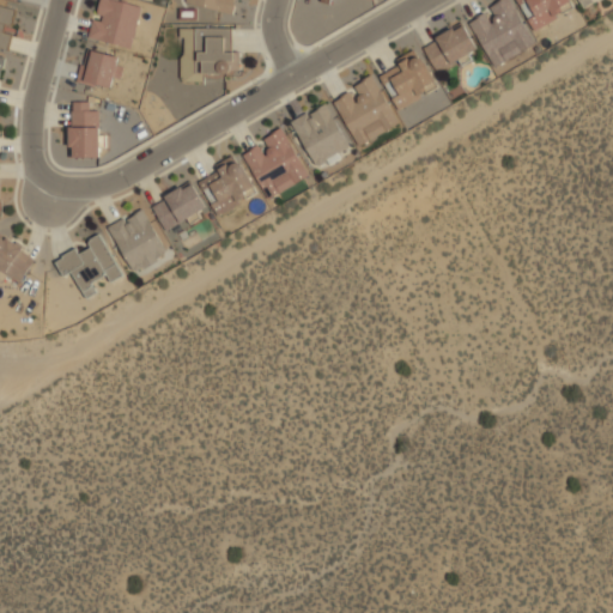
[(133,46),(141,5),(115,0),(96,0),(89,37),(133,46)]
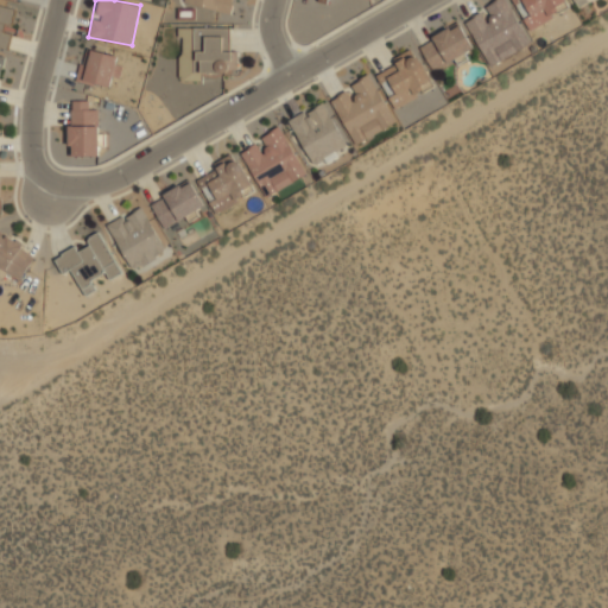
[(489,65),(536,42),(529,29),(569,7),(564,0),(498,0),(464,17),(489,65)]
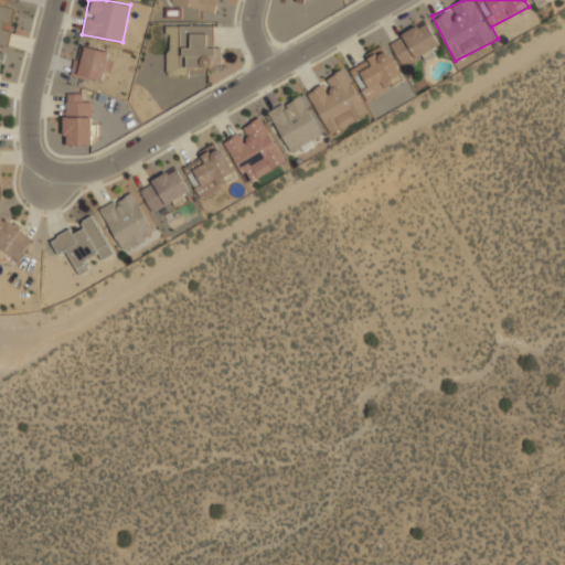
[(17,7),(0,3),(0,41),(9,43),(17,7)]
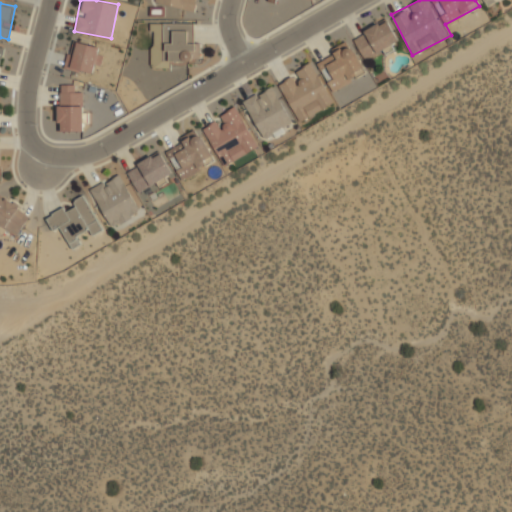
[(353,36),(366,61),(401,43),(388,18),(353,36)]
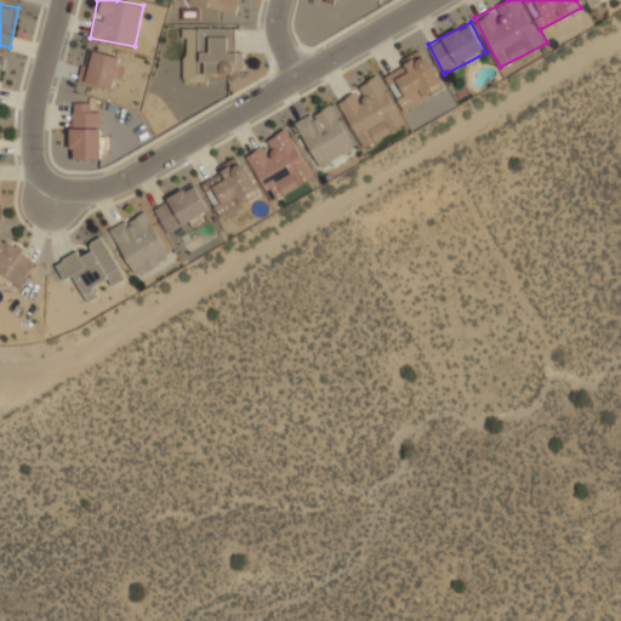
[(182,81),(209,81),(209,73),(245,73),(246,51),(235,50),(235,27),(183,26),(182,81)]
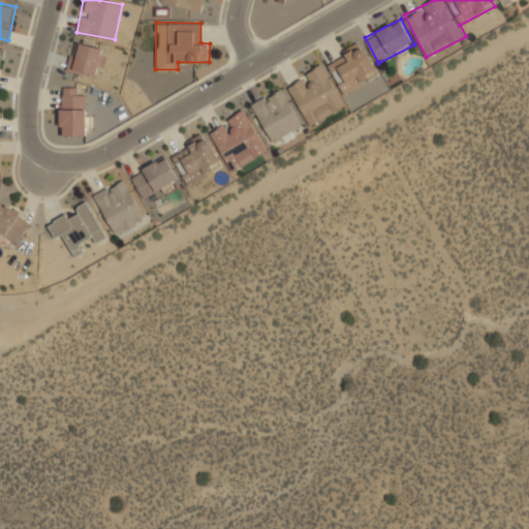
[(107,50),(75,40),(68,67),(99,76),(107,50)]
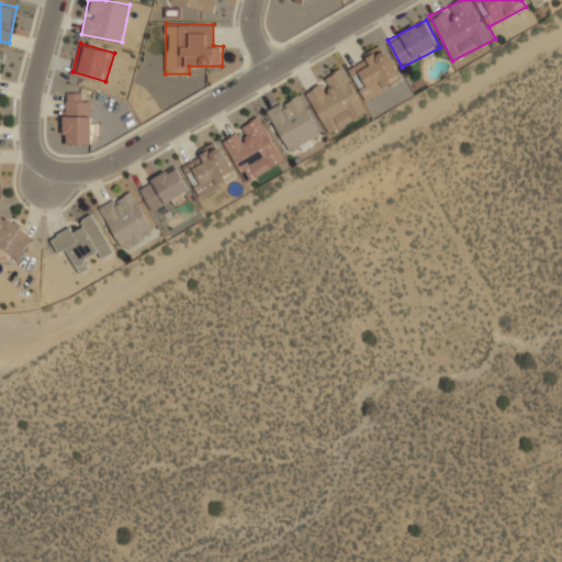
[(403,79),(385,46),(348,66),(366,99),(403,79)]
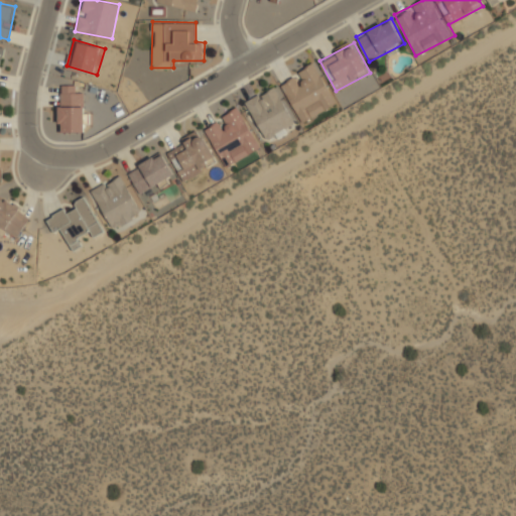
[(338,104),(316,61),(279,81),(301,122),(338,104)]
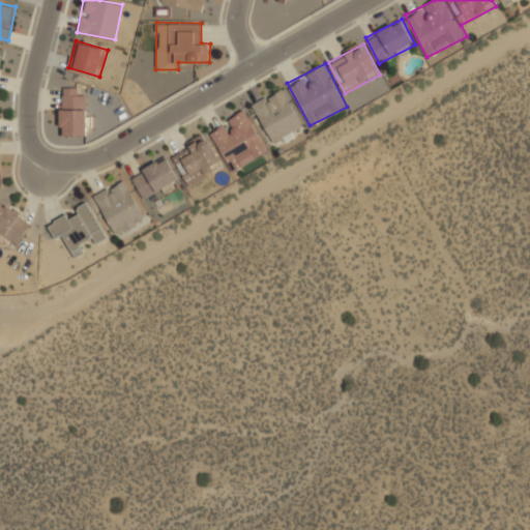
[(60,134),(88,135),(88,86),(60,86),(60,134)]
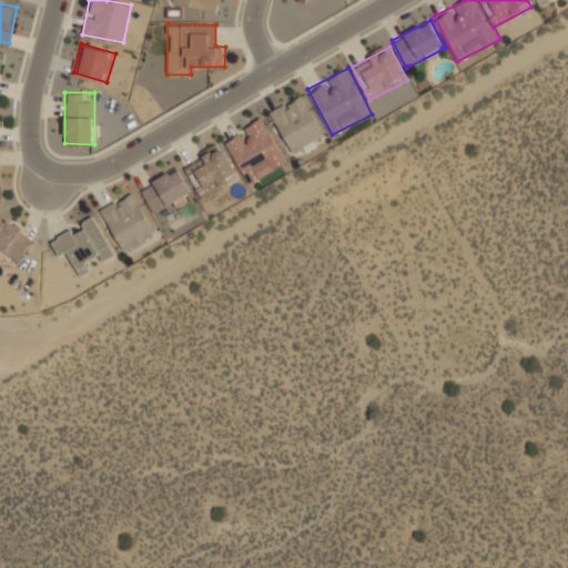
[(270,110),(294,155),(327,137),(303,92),(270,110)]
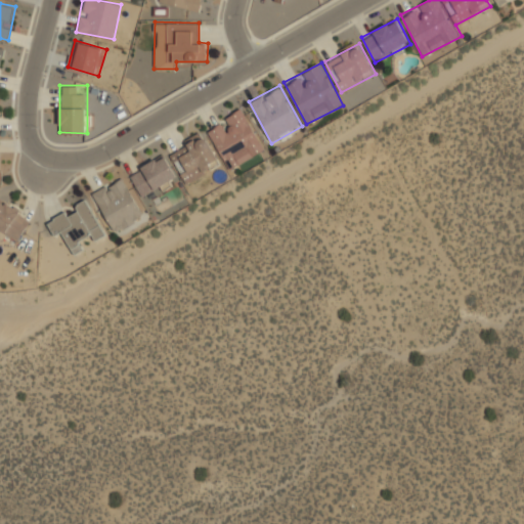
[(208,125),(227,168),(264,151),(245,107),(208,125)]
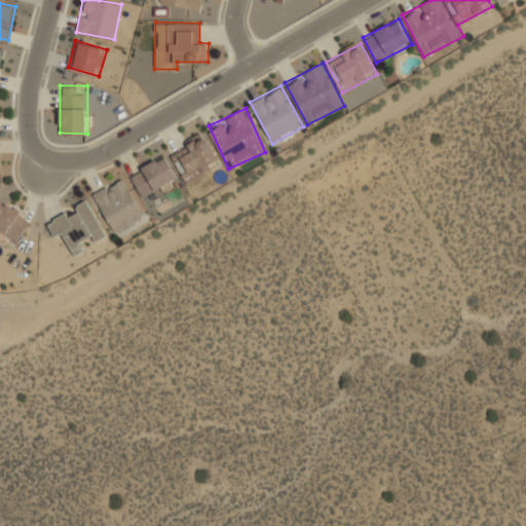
[(208,134),(171,150),(185,182),(222,165),(208,134)]
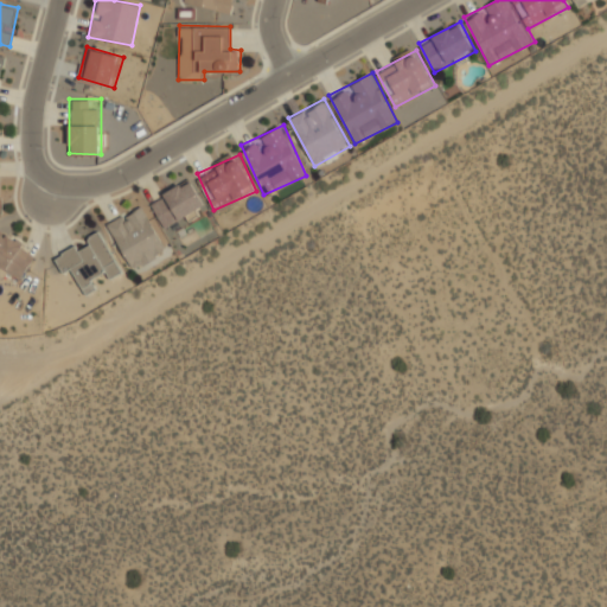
[(164,225),(205,208),(193,179),(151,197),(164,225)]
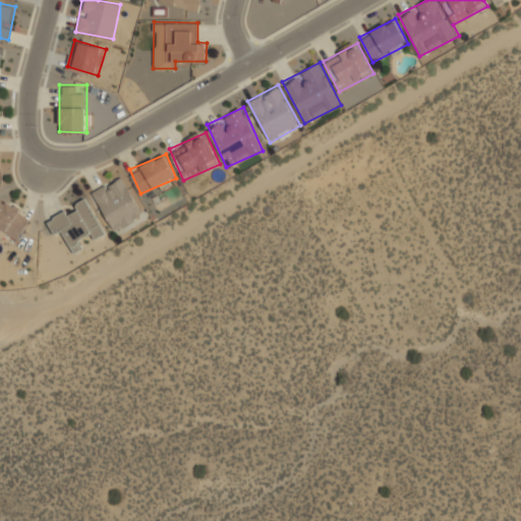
[(113,231),(143,215),(122,174),(92,190),(113,231)]
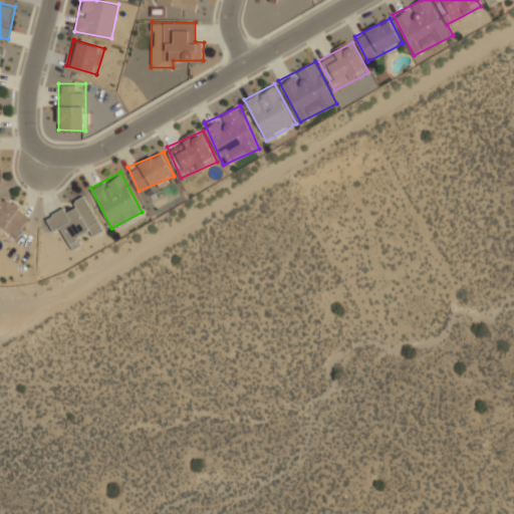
[(31,213),(0,192),(0,226),(16,237),(31,213)]
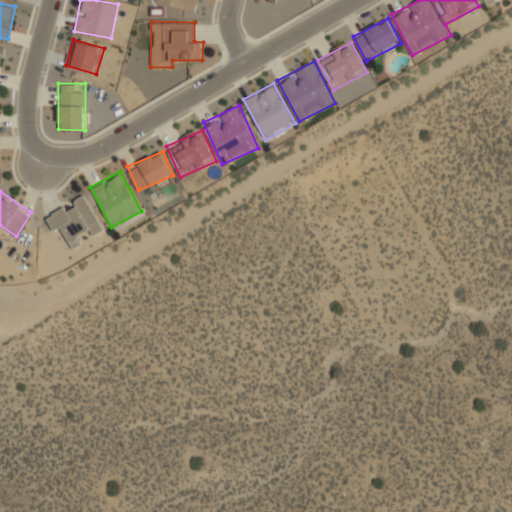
[(102,230),(84,193),(73,199),(76,205),(67,210),(64,205),(45,215),(54,231),(62,227),(73,247),(81,243),(77,234),(90,227),(93,234),(102,230)]
